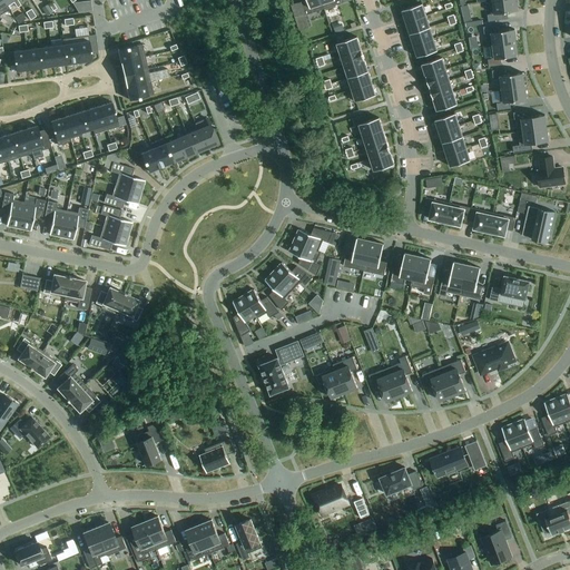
[(0,0),(0,16),(9,10),(2,0),(0,0)]
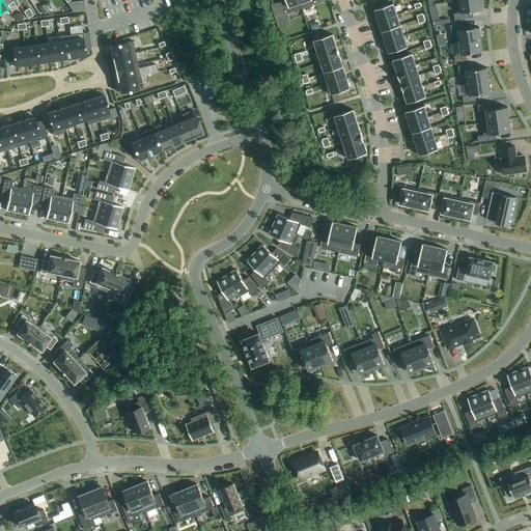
[(16,0),(2,0),(8,9),(9,9),(7,6),(12,2),(16,7),(20,5),(16,0),(17,0),(16,0)]
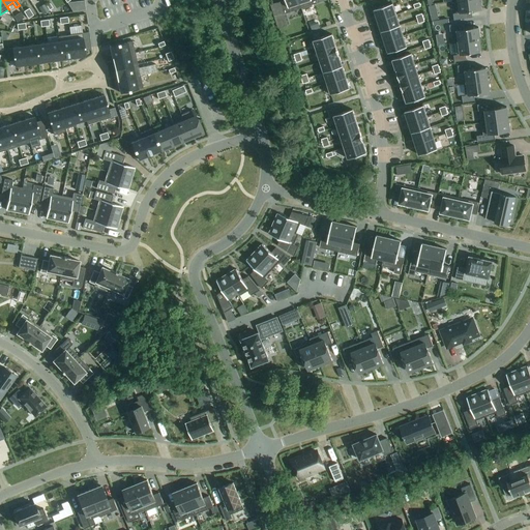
[(301,9),(298,0),(286,0),(280,2),(284,15),(301,9)]
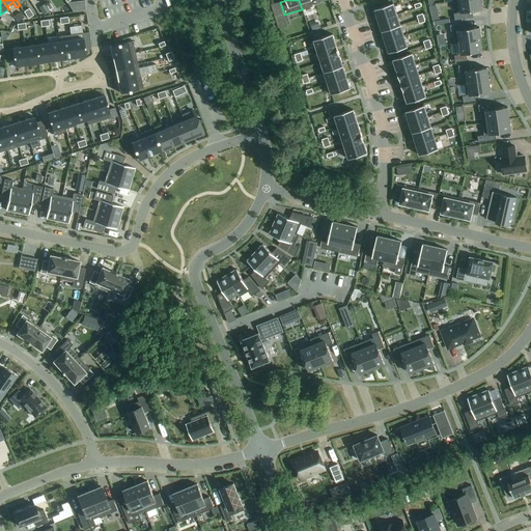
[(320,3),(318,0),(299,0),(302,9),(320,3)]
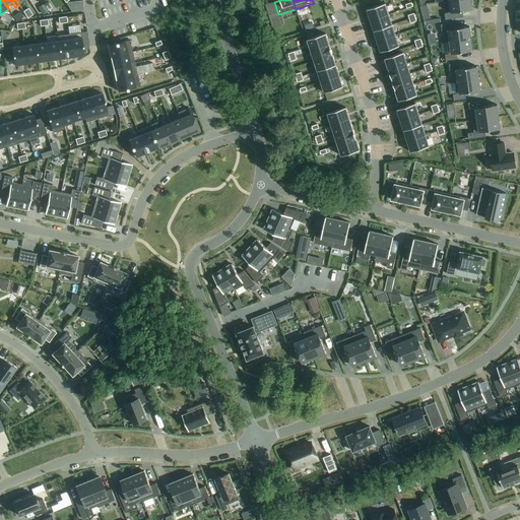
[(472,10),(470,0),(458,0),(444,2),(447,2),(448,13),(445,14),(446,20),(458,18),(457,12),(472,10)]
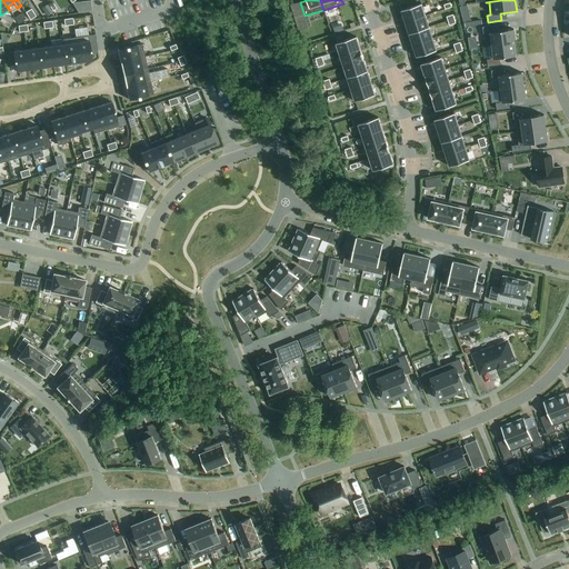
[(91,11),(90,1),(72,3),(79,13),(91,11)]
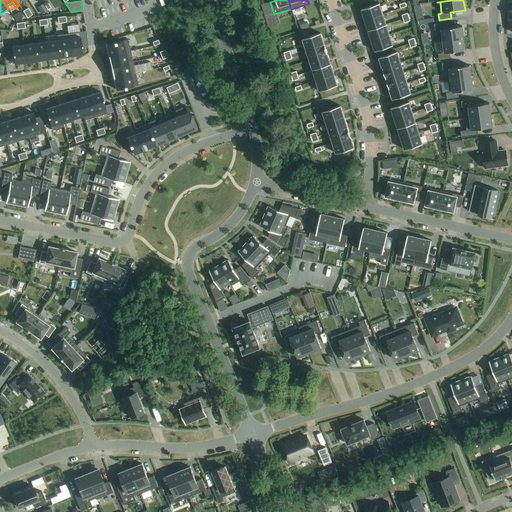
[(48,11),(44,4),(38,8),(42,15),(48,11)]
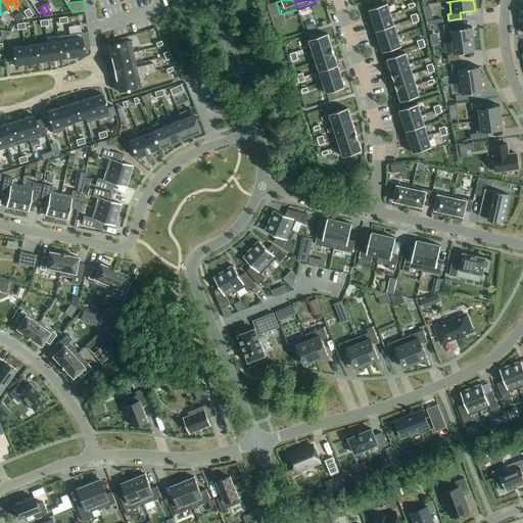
[(373,21),(391,15),(387,4),(369,10),(373,21)]
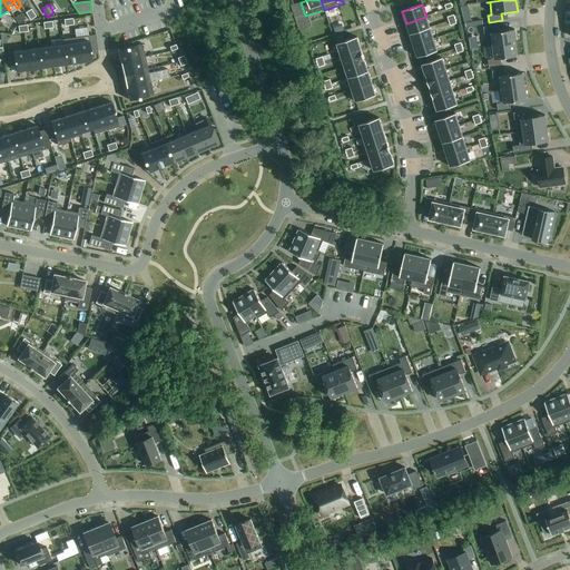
[(31,9),(26,13),(30,20),(36,17),(31,9)]
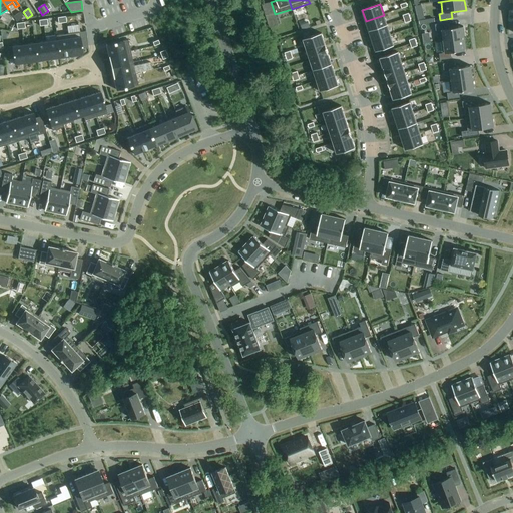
[(23,18),(20,12),(13,17),(16,22),(23,18)]
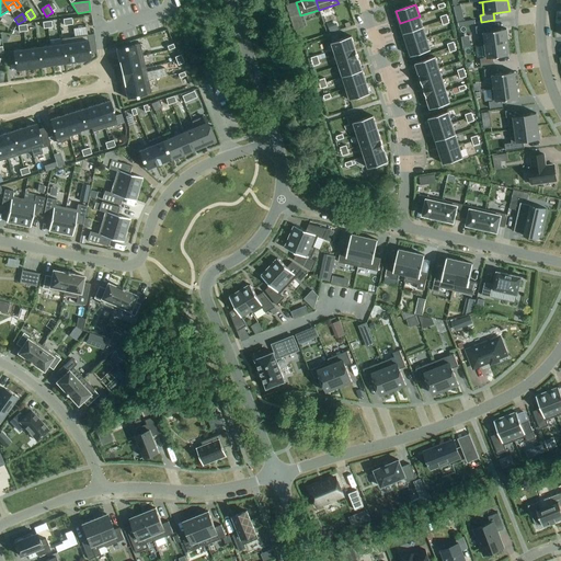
[(403,34),(423,27),(420,16),(400,23),(403,34)]
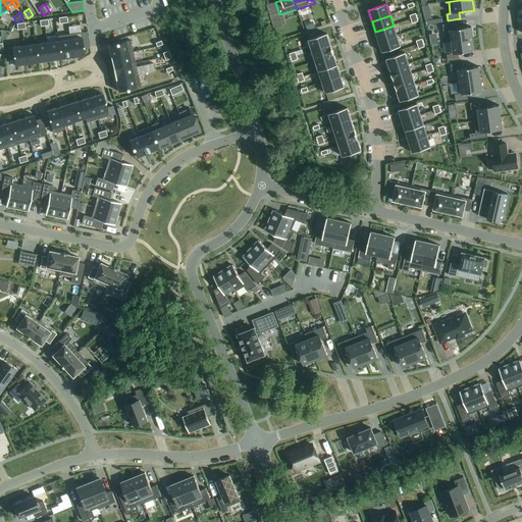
[(473,39),(471,27),(456,30),(455,23),(442,24),(444,32),(445,31),(447,43),(473,39)]
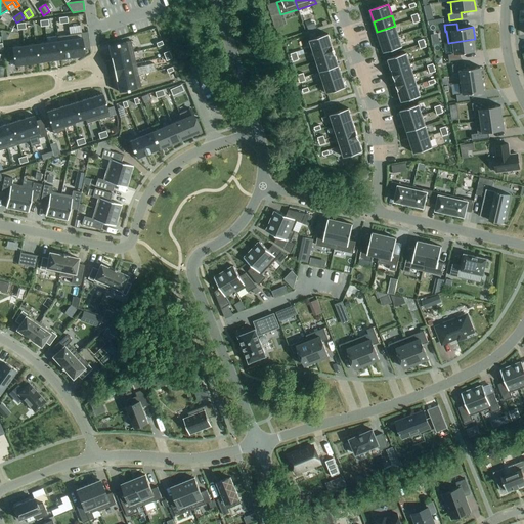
[(377,32),(380,42),(399,36),(395,26),(377,32)]
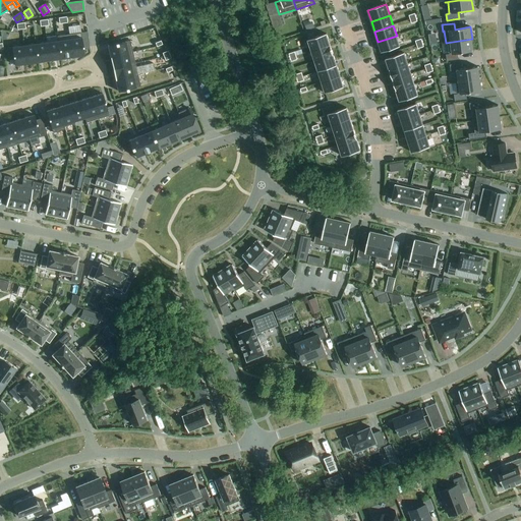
[(83,50),(81,38),(81,33),(69,35),(72,57),(84,56),(83,50)]
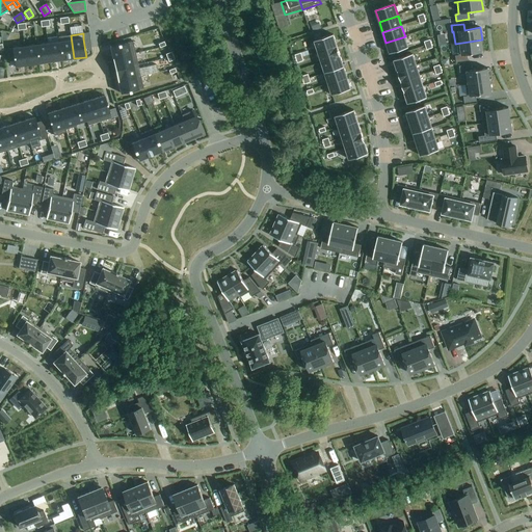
[(74,58),(71,35),(59,37),(62,60),(74,58)]
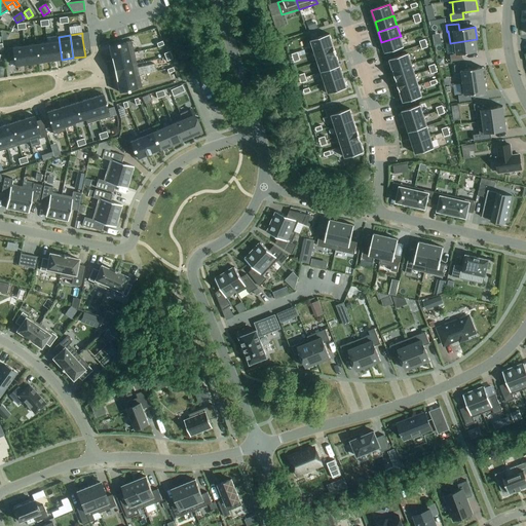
[(314,51),(333,45),(330,35),(311,41),(314,51)]
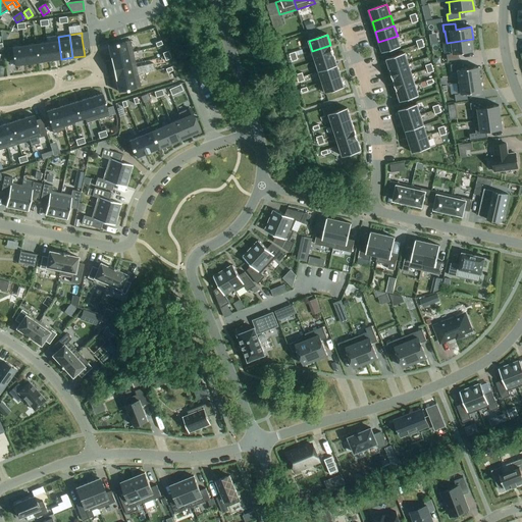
[(378,42),(382,53),(401,47),(398,36),(378,42)]
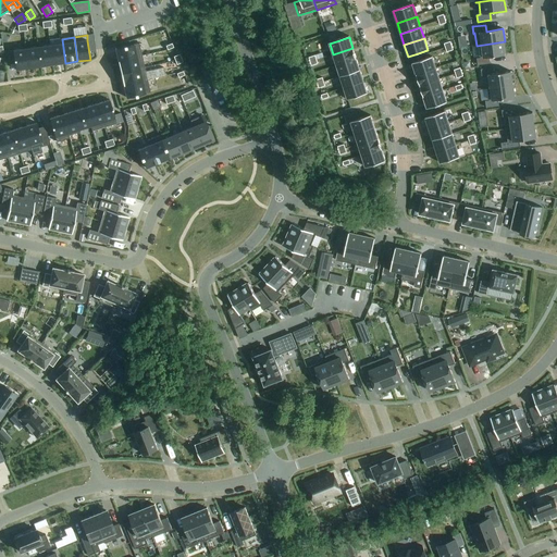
[(65,63),(62,39),(61,39),(62,44),(50,46),(52,65),(65,63)]
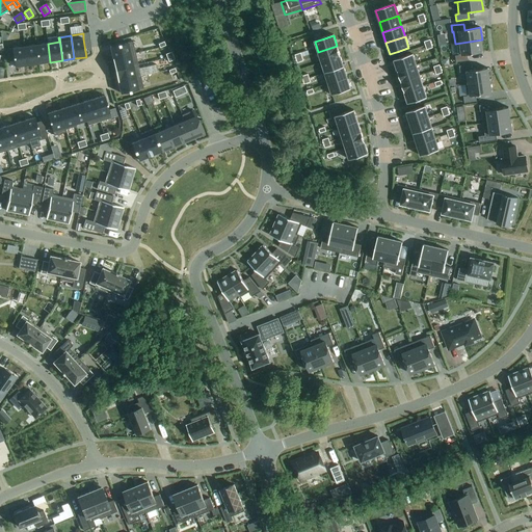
[(483,52),(482,40),(455,44),(457,44),(459,55),(455,56),(456,62),(469,60),(468,54),(483,52)]
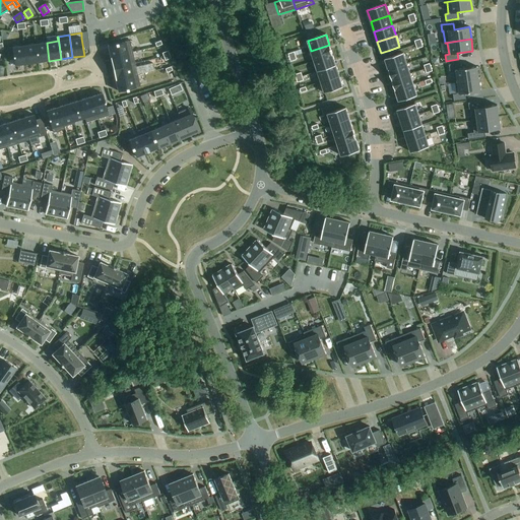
[(133,52),(130,41),(108,46),(110,57),(133,52)]
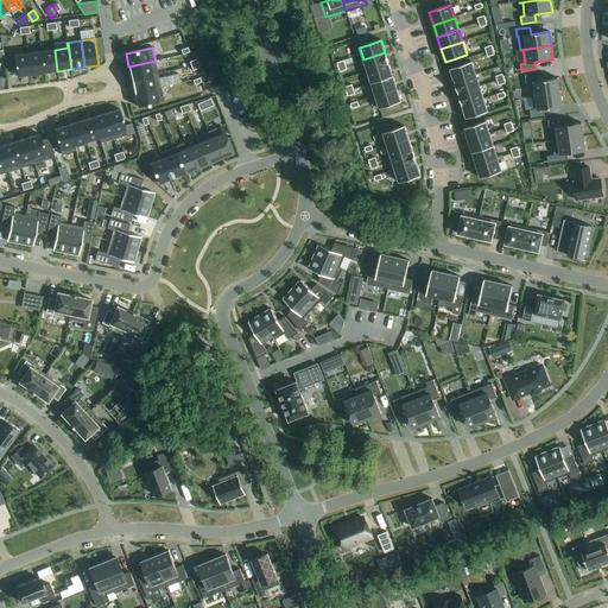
[(57,71),(55,50),(42,52),(44,73),(57,71)]
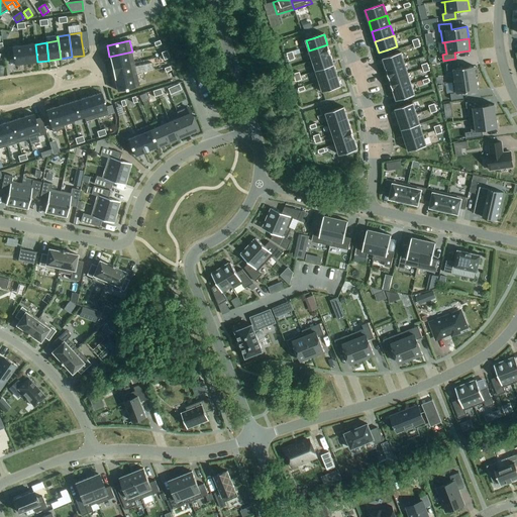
[(37,62),(35,44),(23,45),(26,64),(37,62)]
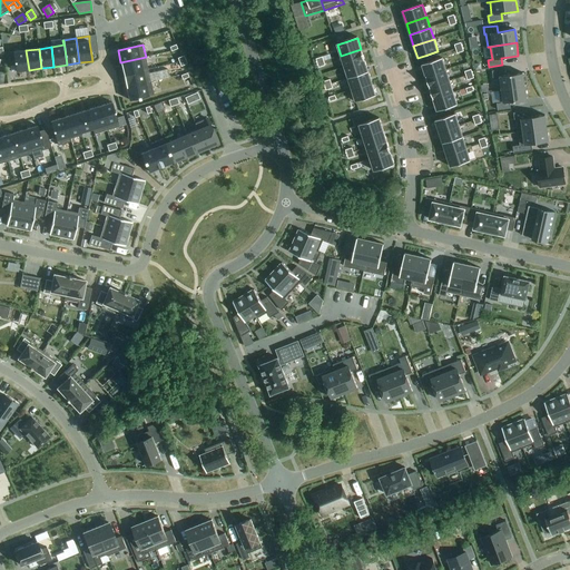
[(341,56),(344,67),(365,61),(361,49),(341,56)]
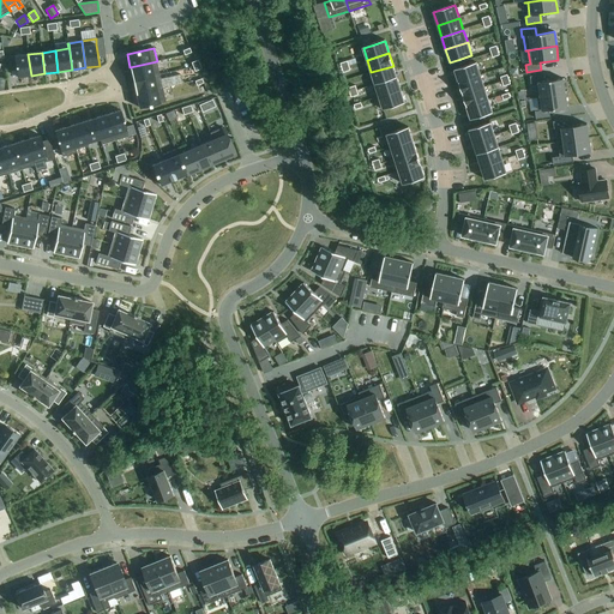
[(31,76),(28,54),(14,56),(8,58),(11,71),(16,71),(17,77),(31,76)]
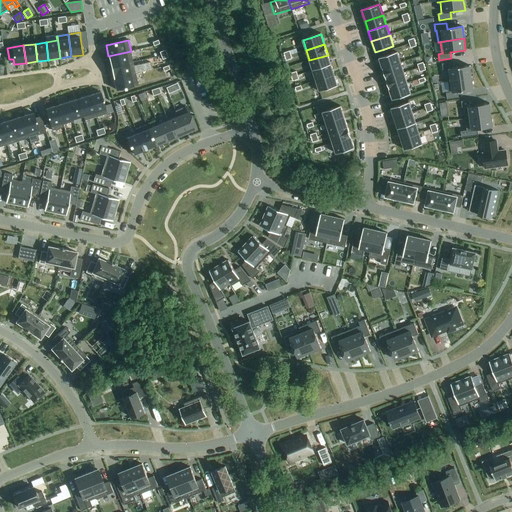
[(133,63),(131,51),(108,56),(111,68),(133,63)]
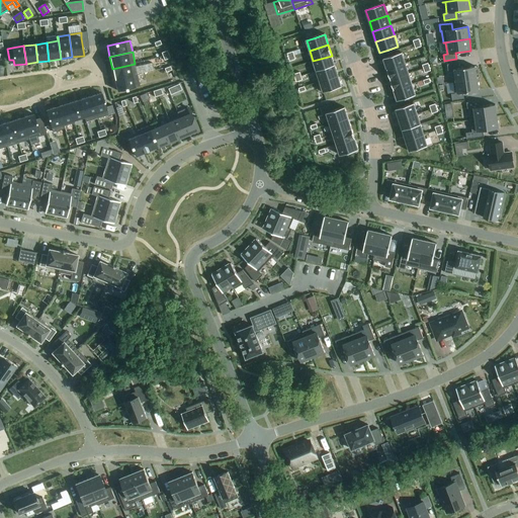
[(383,59),(387,70),(406,64),(402,53),(383,59)]
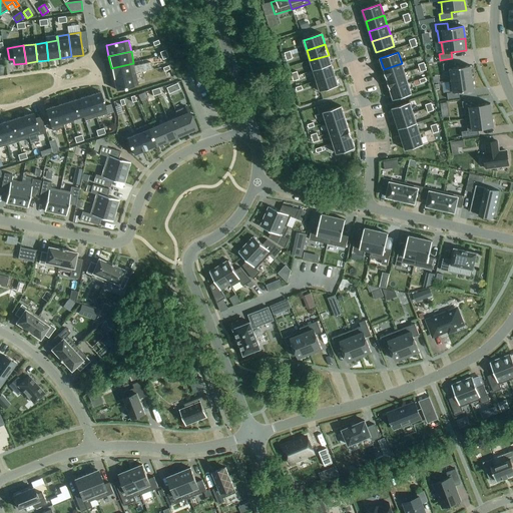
[(310,60),(314,71),(332,65),(329,55),(310,60)]
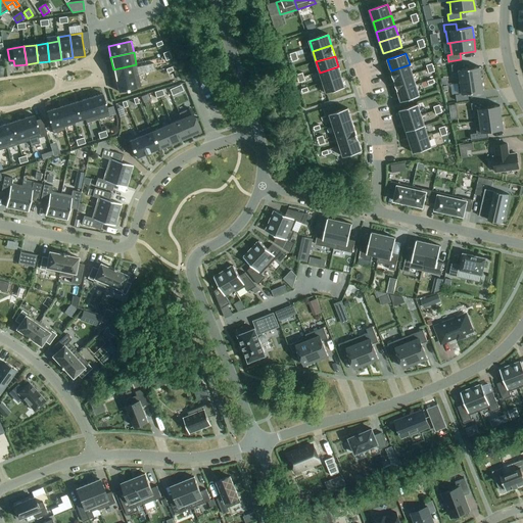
[(482,80),(480,67),(465,69),(464,63),(452,65),(453,72),(456,72),(458,83),(482,80)]
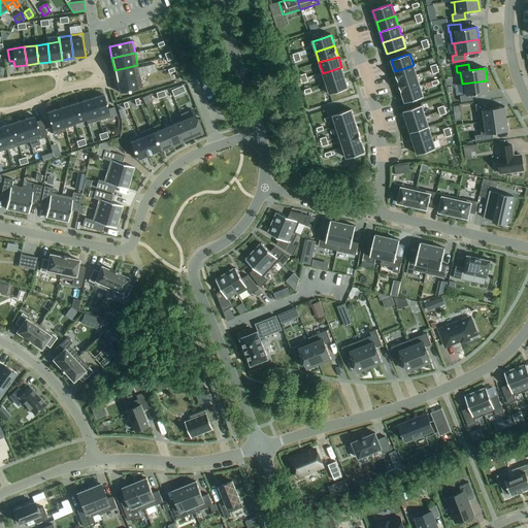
[(140,76),(137,65),(114,70),(117,81),(140,76)]
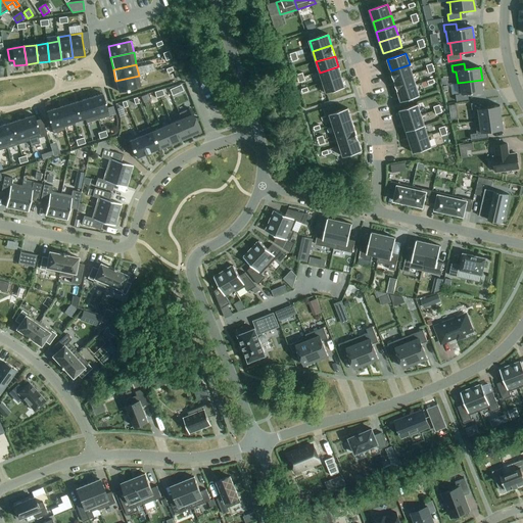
[(391,70),(394,81),(413,75),(410,64),(391,70)]
